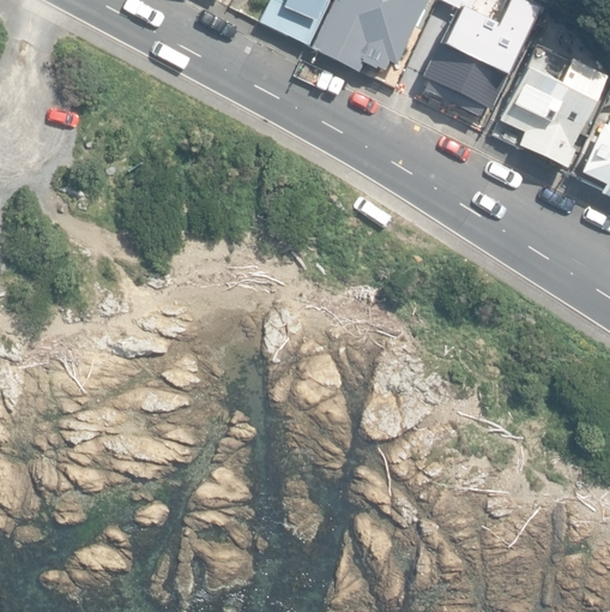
[(271,0),(263,21),(309,41),(327,0),(271,0)]
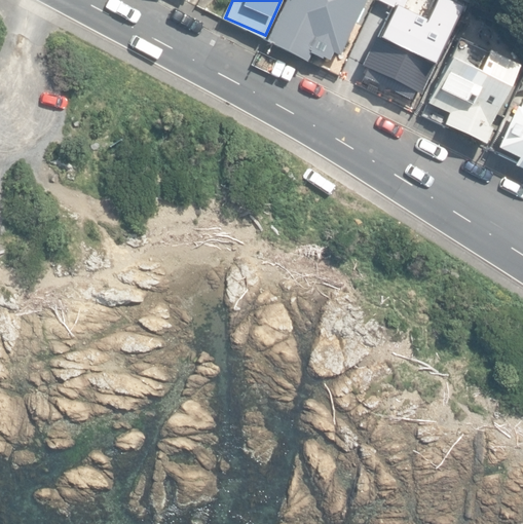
[(287,0),(267,41),(307,61),(311,53),(323,60),(324,57),(332,60),(335,52),(342,55),(369,0),(287,0)]
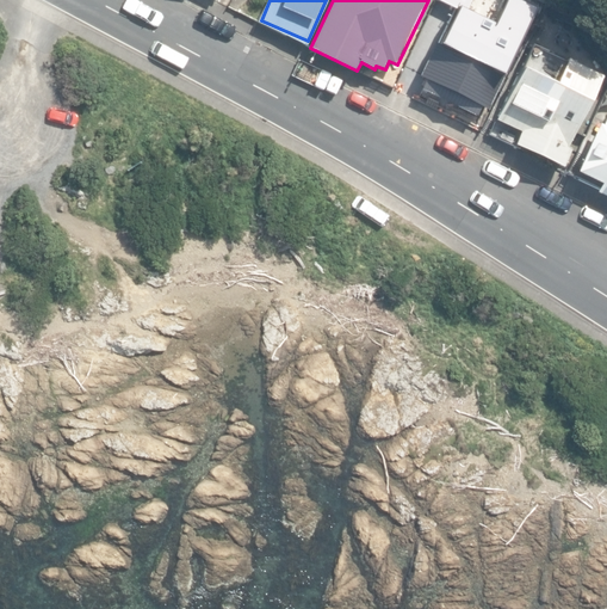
[(508,0),(506,7),(536,22),(545,0),(508,0)]
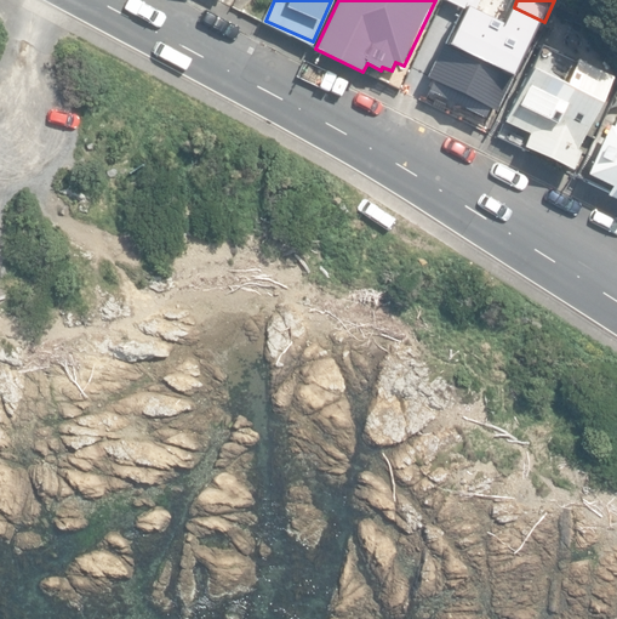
[(496,16),(467,1),(421,97),(487,130),(537,27),(500,7),(496,16)]
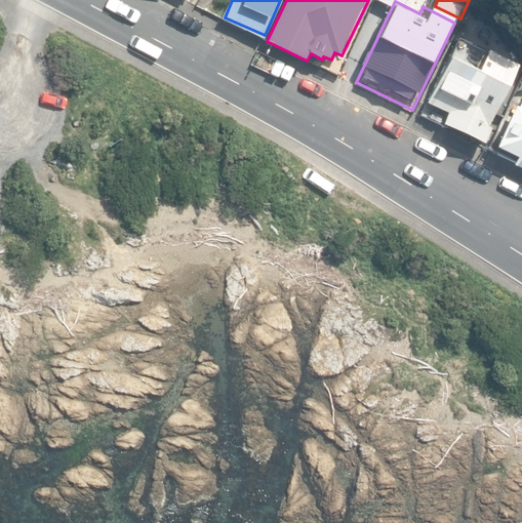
[(444,123),(486,143),(494,126),(492,124),(521,65),(471,40),(459,63),(450,57),(429,102),(449,112),(444,123)]
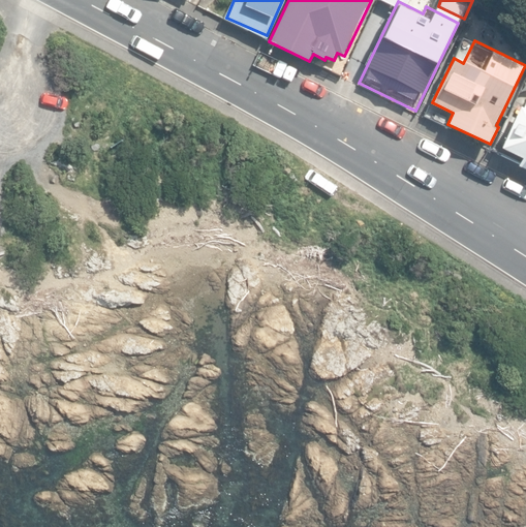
[(519,166),(525,169),(525,107),(522,105),(501,148),(523,158),(519,166)]
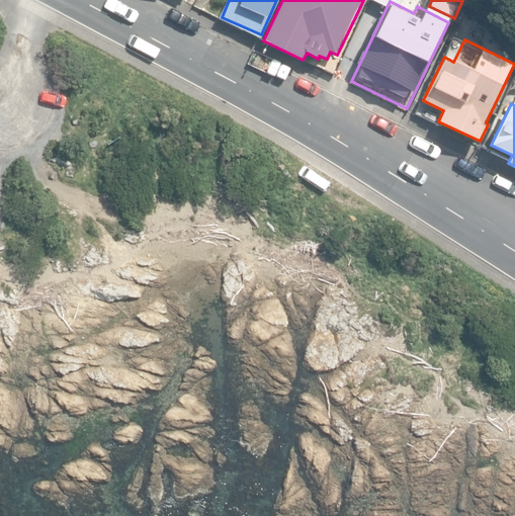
All buildings are outlined.
